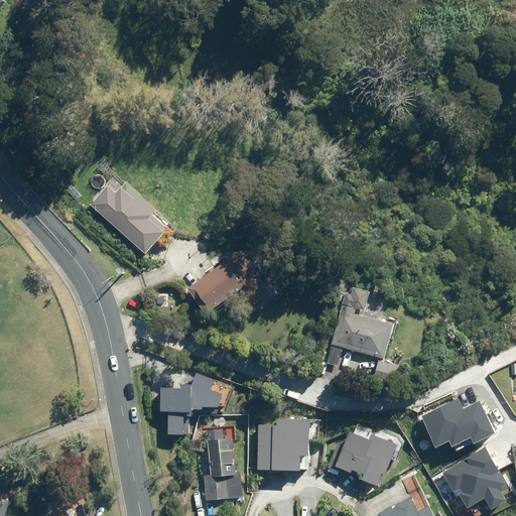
[(86,208),(142,258),(161,236),(145,222),(153,213),(134,197),(130,202),(117,190),(112,196),(104,188),(86,208)]
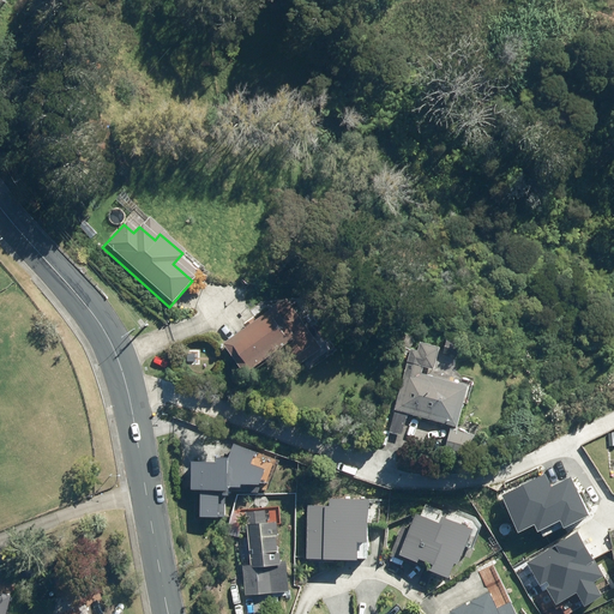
[(284,300),(221,345),(242,377),(276,353),(290,372),(319,350),(284,300)]
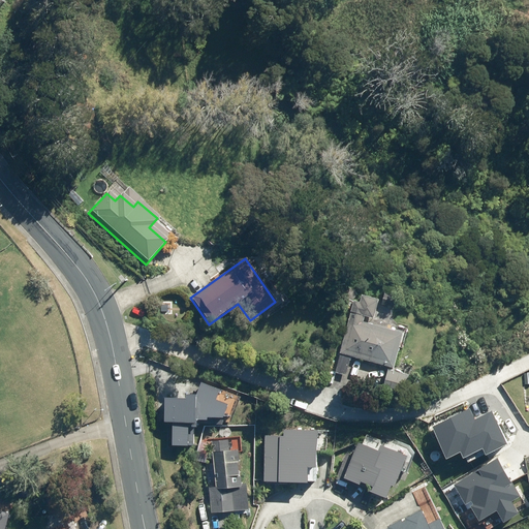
[(338,354),(392,370),(402,334),(361,322),(363,317),(371,319),(376,301),(360,297),(358,304),(352,302),(338,354)]
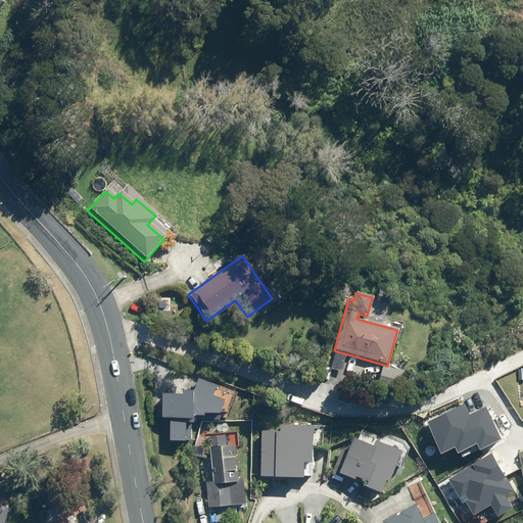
[(403,373),(382,367),(377,387),(397,393),(403,373)]
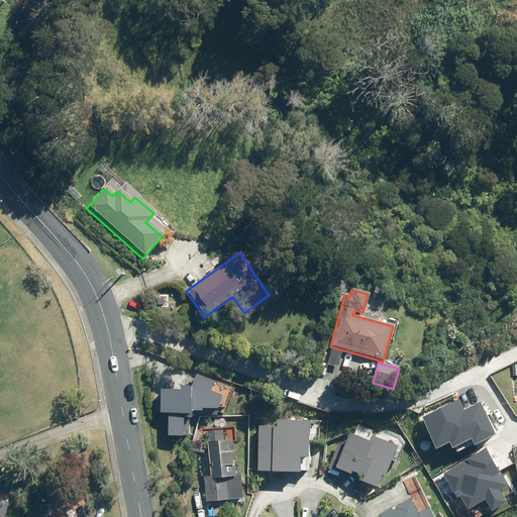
[(225,385),(216,382),(210,398),(220,401),(225,385)]
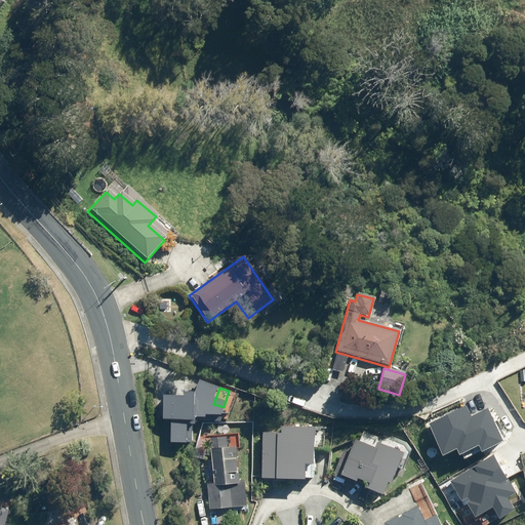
[(174,441),(193,441),(193,416),(189,416),(189,396),(166,396),(166,417),(173,417),(174,441)]
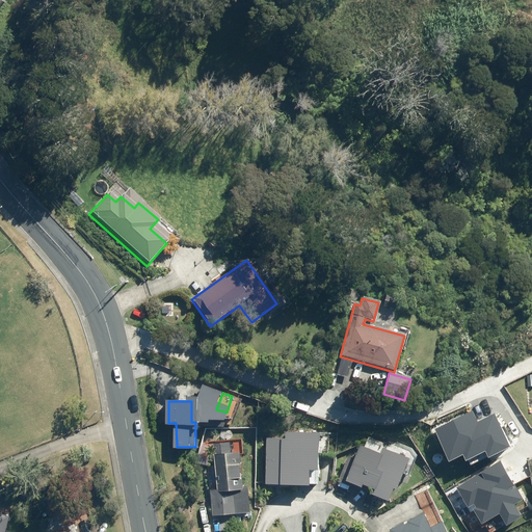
[(417,454),(411,448),(389,439),(386,444),(369,436),(365,447),(360,444),(353,456),(348,454),(337,482),(342,483),(343,480),(360,487),(361,483),(373,488),(371,494),(387,501),(392,488),(395,489),(401,474),(407,476),(417,454)]
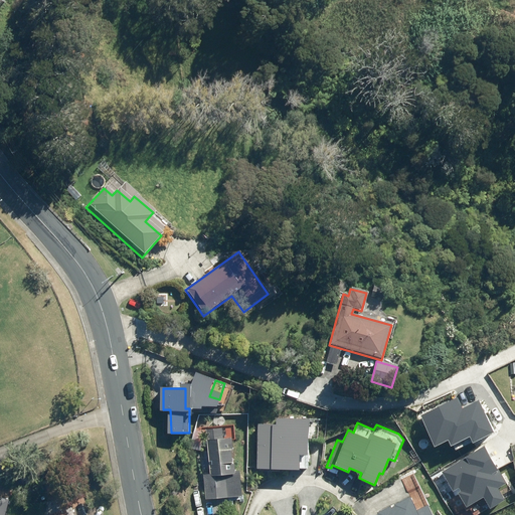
[(208,472),(201,473),(204,499),(240,495),(237,469),(233,469),(232,461),(229,462),(228,448),(230,448),(229,439),(233,439),(232,424),(203,426),(204,439),(205,438),(208,472)]
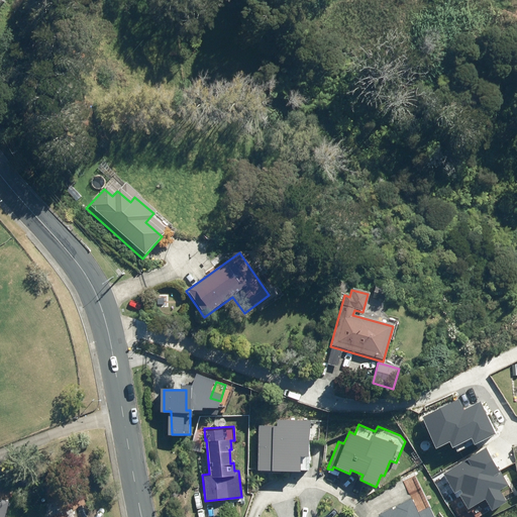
[(68,509),(64,498),(33,507),(35,516),(72,516),(70,508),(68,509)]
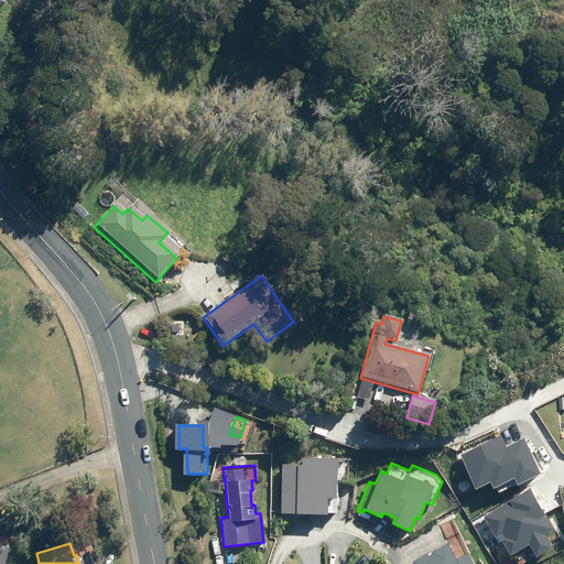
[(472,563),(467,552),(455,557),(447,543),(411,560),(412,562),(408,563),(472,563)]
